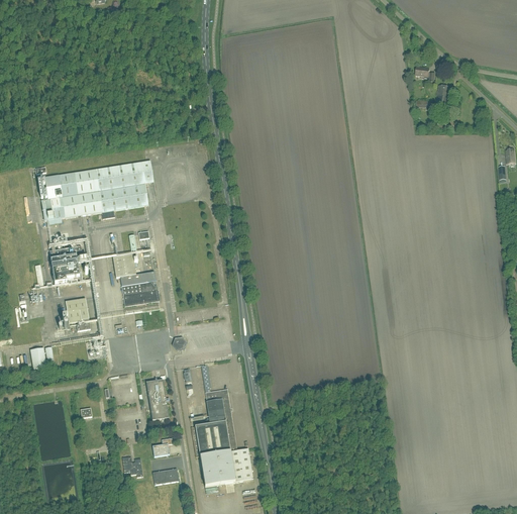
[(430,73),(429,72),(429,68),(416,66),(415,74),(425,75),(425,77),(429,78),(429,80),(433,81),(434,72),(430,72),(430,73)]
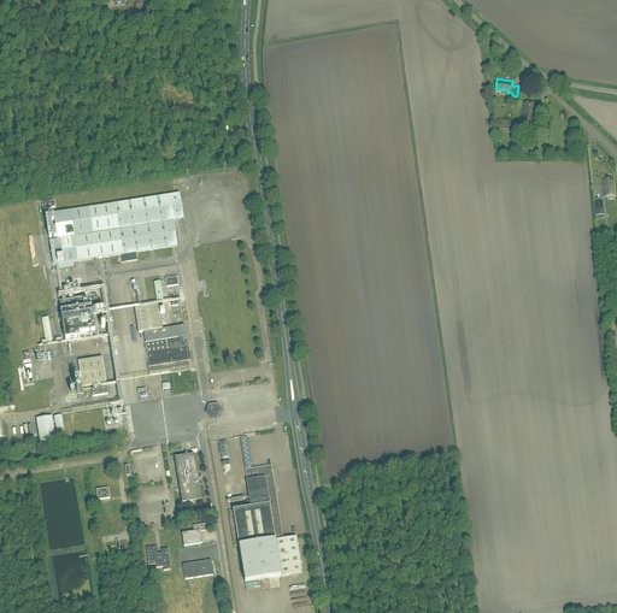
[(536,111),(538,102),(524,101),(523,107),(522,107),(521,123),(535,125),(538,111),(536,111)]
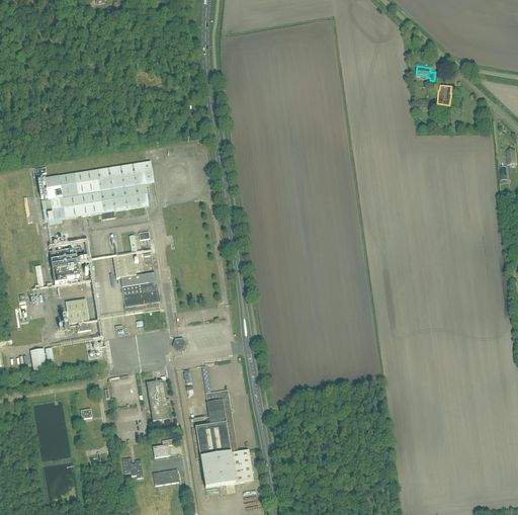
[(513,149),(513,148),(509,149),(509,150),(507,150),(508,163),(516,162),(515,149),(513,149)]
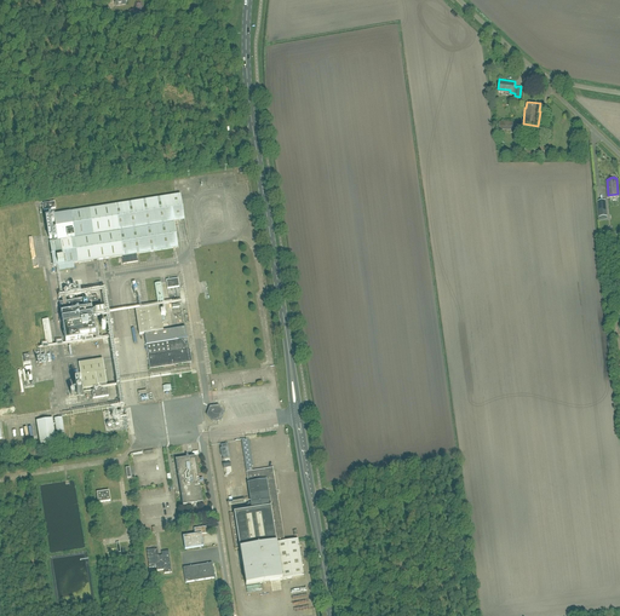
[(74,266),(74,262),(103,257),(105,257),(112,255),(124,253),(178,245),(173,219),(170,194),(115,202),(97,205),(53,212),(58,239),(50,240),(52,258),(53,263),(53,264),(58,264),(59,269),(74,266)]
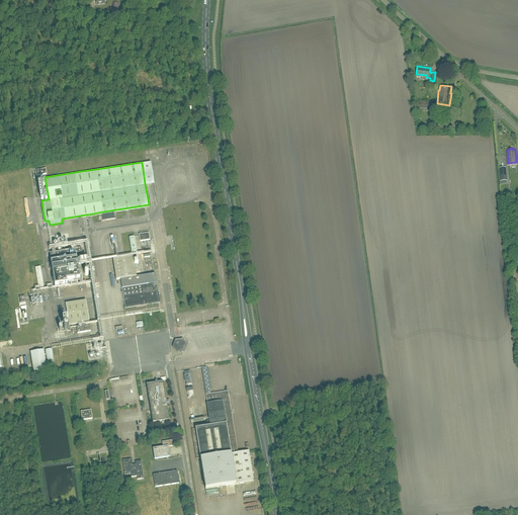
[(140,239),(150,238),(149,231),(139,232),(140,239)]
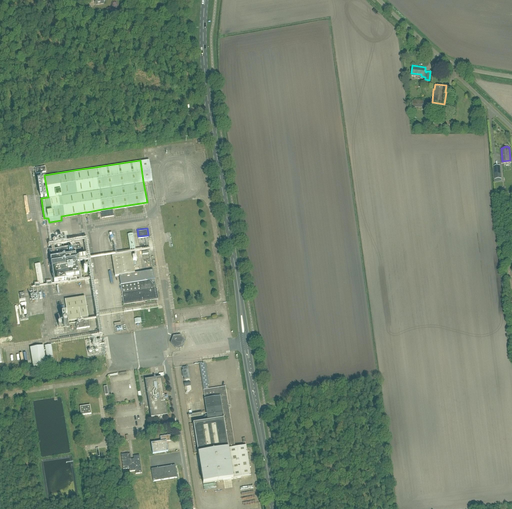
[(79,274),(74,245),(49,249),(54,281),(66,279),(66,276),(79,274)]
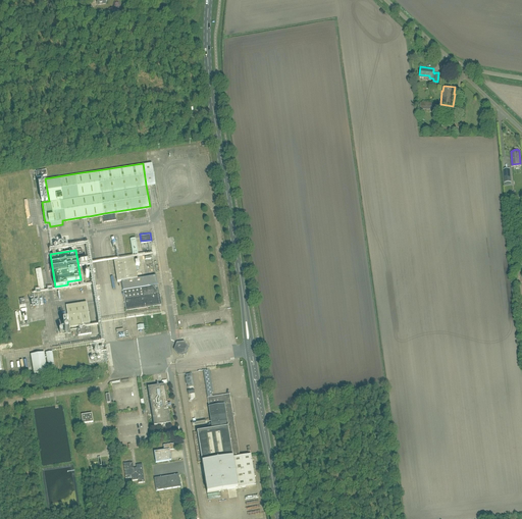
[(135,260),(135,256),(114,259),(117,279),(121,279),(122,281),(123,291),(126,308),(161,302),(156,273),(138,276),(136,264),(140,263),(139,260),(135,260)]
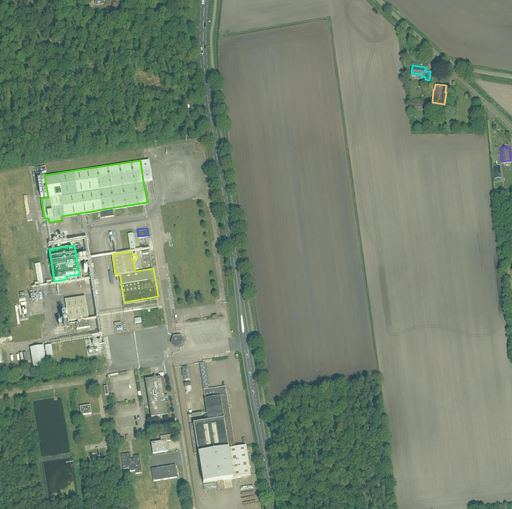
[(38,282),(43,281),(40,261),(35,262),(38,282)]
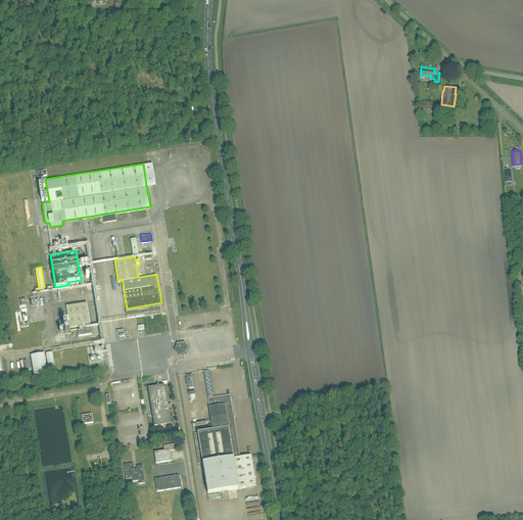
[(69,326),(73,325),(90,323),(87,301),(66,304),(69,326)]
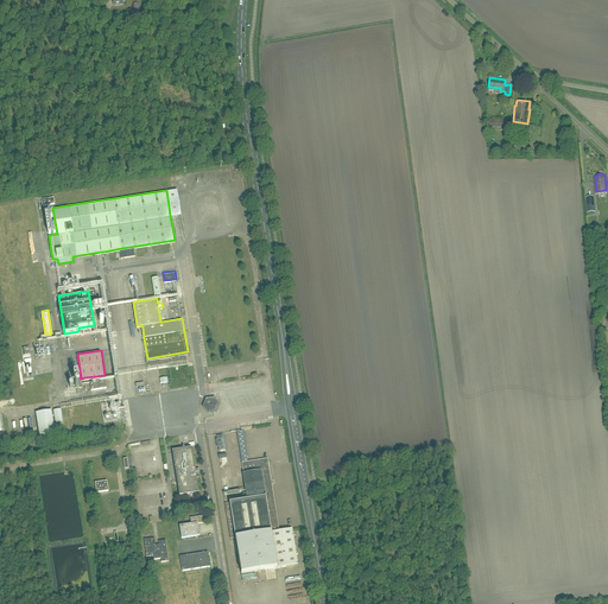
[(92,388),(107,386),(106,379),(90,381),(92,388)]
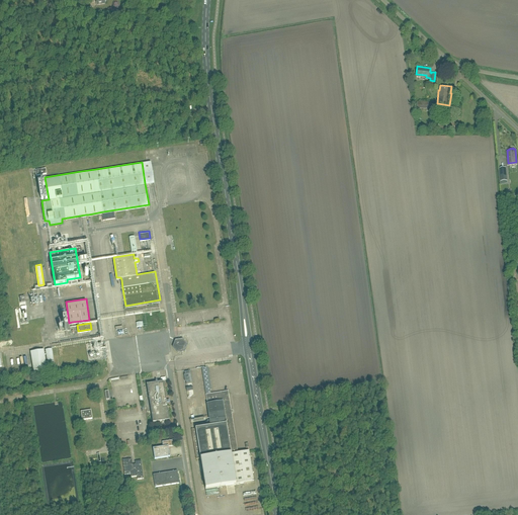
[(177,349),(181,348),(183,348),(185,343),(182,338),(176,339),(174,344),(177,349)]
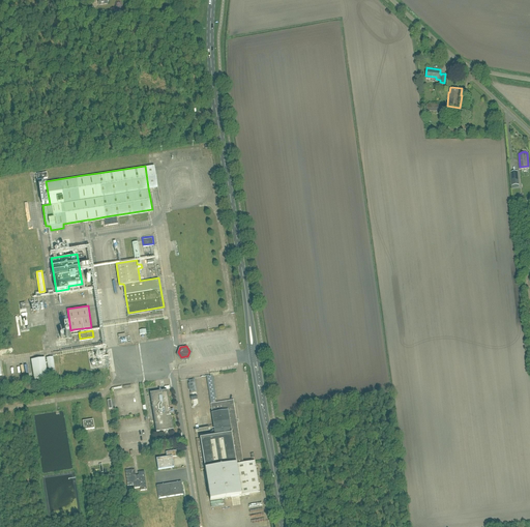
[(49,373),(56,372),(53,355),(47,356),(49,373)]
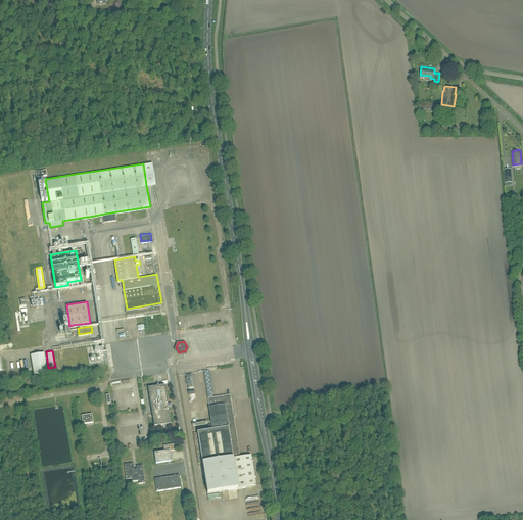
[(35,372),(47,370),(44,351),(32,353),(35,372)]
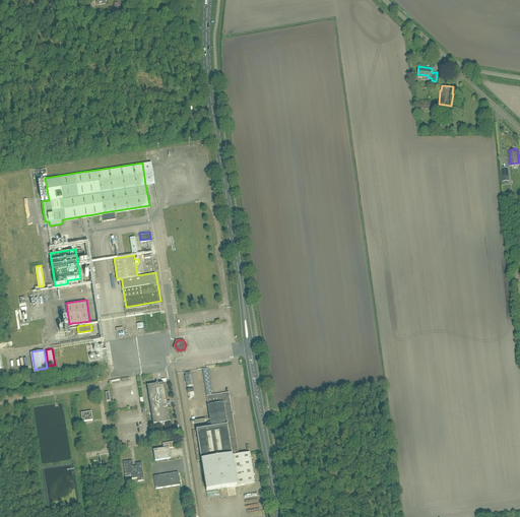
[(155,381),(156,383),(147,384),(150,401),(148,402),(148,405),(150,404),(153,423),(163,421),(163,423),(163,424),(164,424),(165,424),(165,423),(165,421),(170,419),(168,402),(169,402),(169,398),(167,399),(164,381),(158,382),(158,380),(157,380),(156,379),(156,380),(155,380),(155,381)]
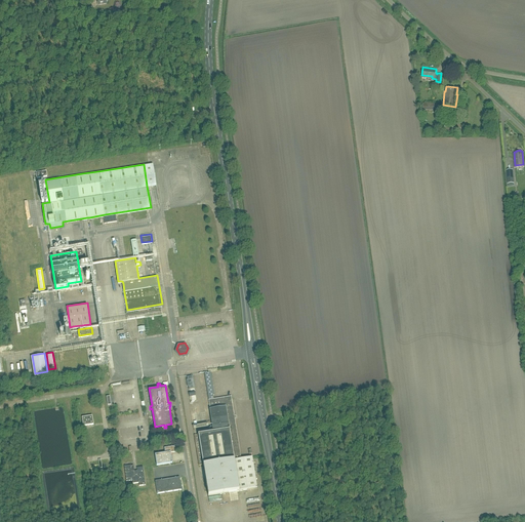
[(252,455),(241,457),(231,394),(208,398),(209,402),(209,403),(210,407),(212,426),(208,426),(209,431),(194,433),(199,464),(203,463),(208,493),(257,486),(252,455)]
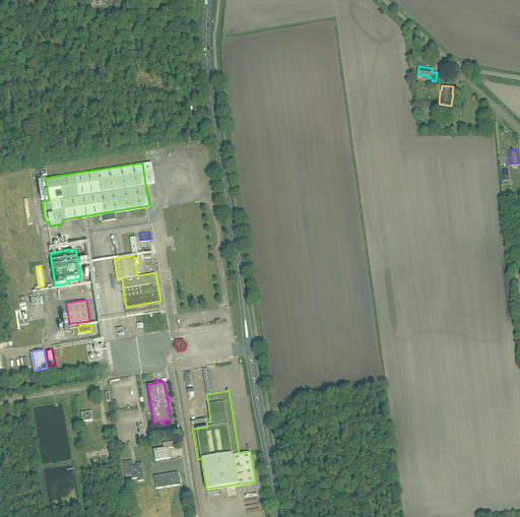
[(82,419),(92,417),(91,409),(81,411),(82,419)]
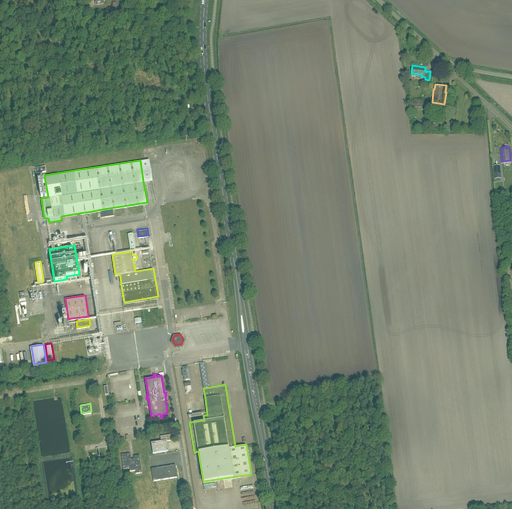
[(153,451),(168,449),(166,439),(171,438),(170,433),(160,434),(161,439),(151,441),(153,451)]
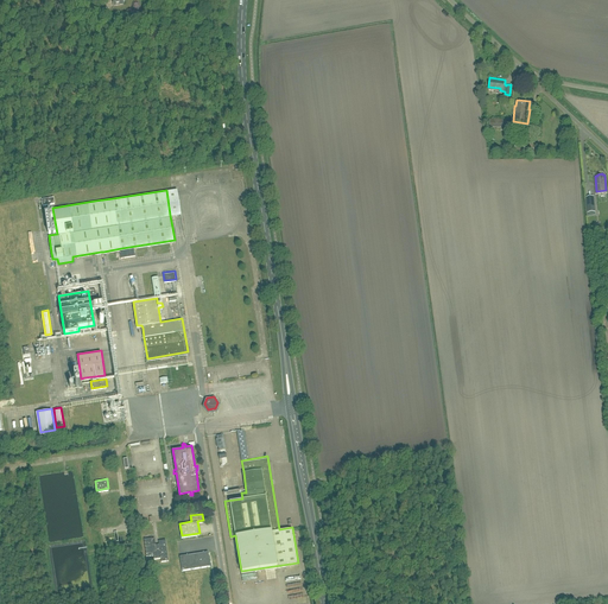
[(154,535),(144,536),(146,554),(153,553),(154,557),(160,555),(162,559),(168,559),(165,538),(158,539),(159,542),(156,542),(154,535)]
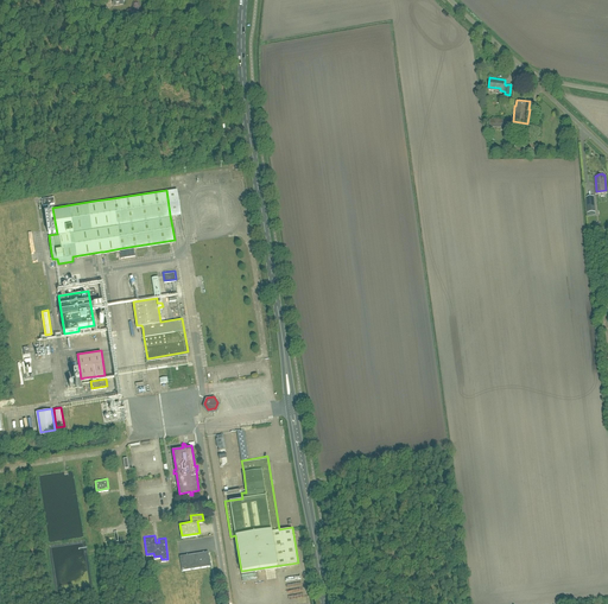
[(182,568),(210,564),(208,550),(179,554),(182,568)]
